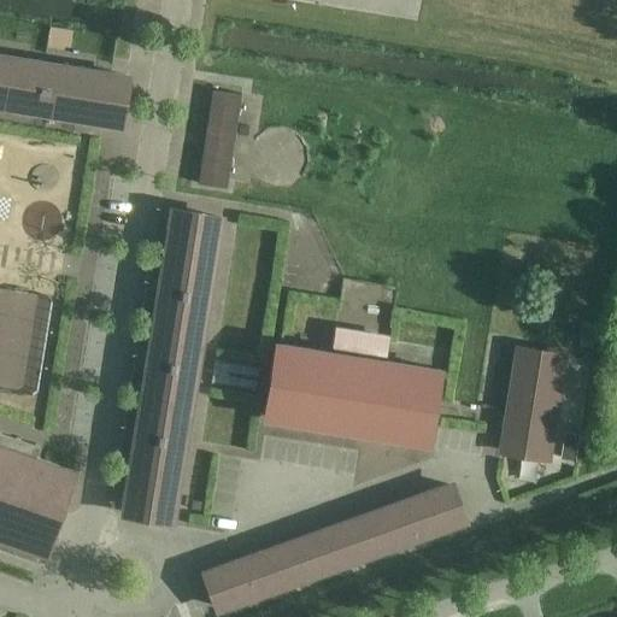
[(0,105),(3,106),(11,57),(0,54),(0,105)]
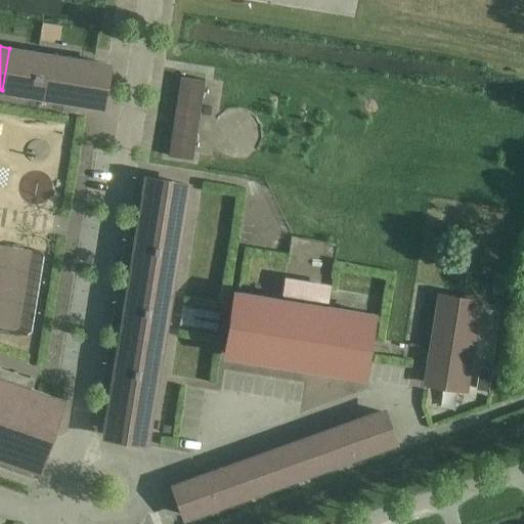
[(9,48),(2,90),(91,104),(98,62),(9,48)]
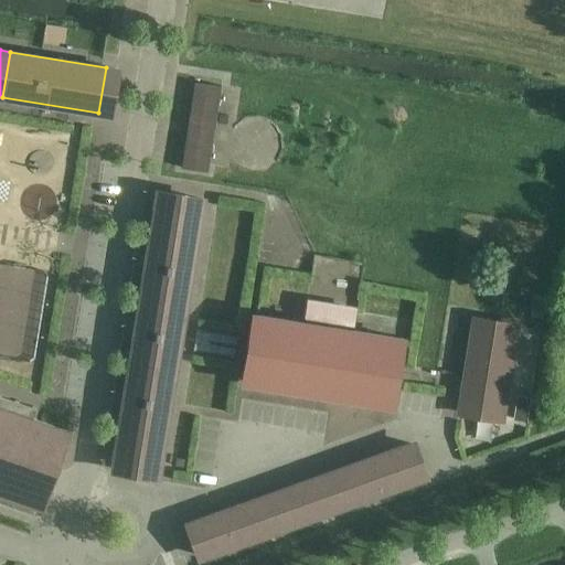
[(194,83),(180,169),(208,173),(221,87),(194,83)]
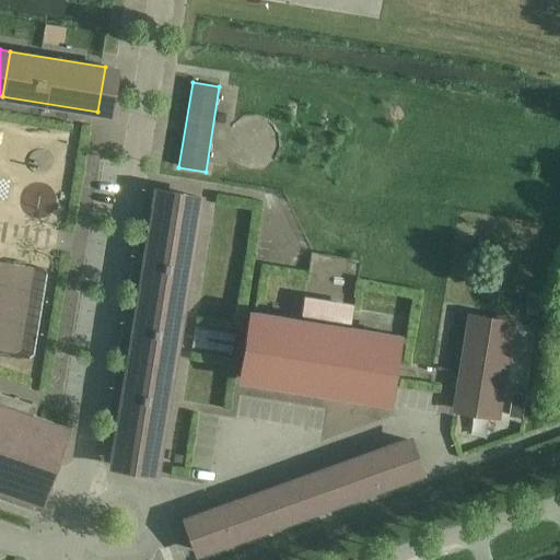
[(153,201),(112,456),(155,464),(198,208),(153,201)]
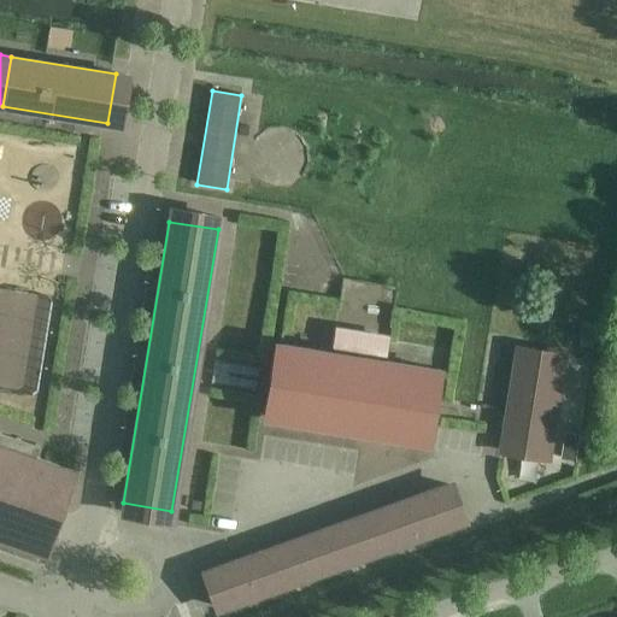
[(366,433),(424,442),(436,370),(380,362),(383,338),(339,330),(335,354),(278,345),(266,417),(324,427),(327,415),(369,422),(366,433)]
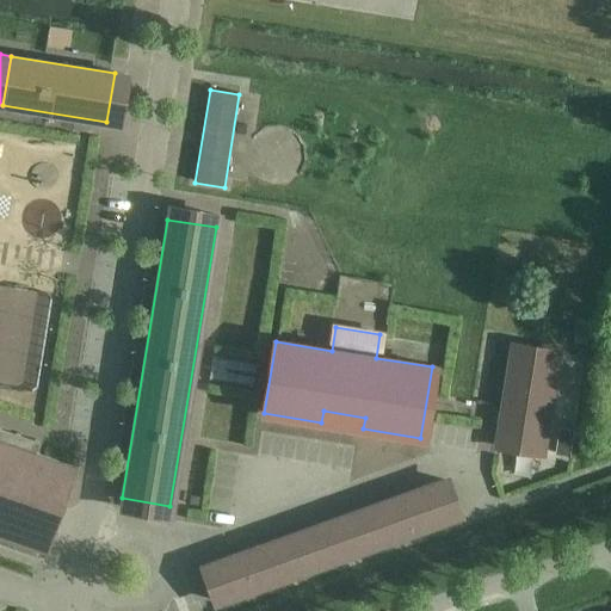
[(562,353),(513,346),(498,444),(545,452),(562,353)]
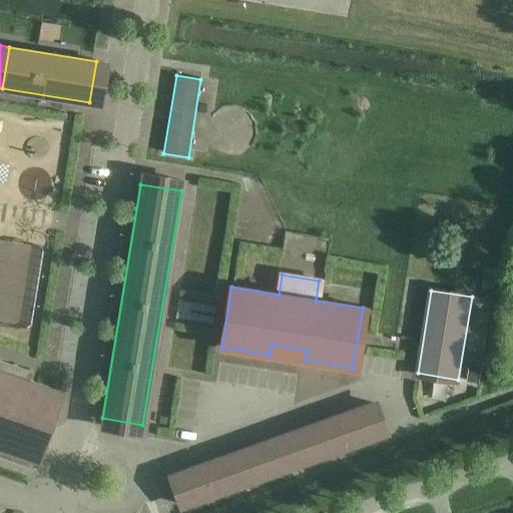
[(0,359),(0,458),(31,469),(58,392),(29,381),(32,371),(0,359)]
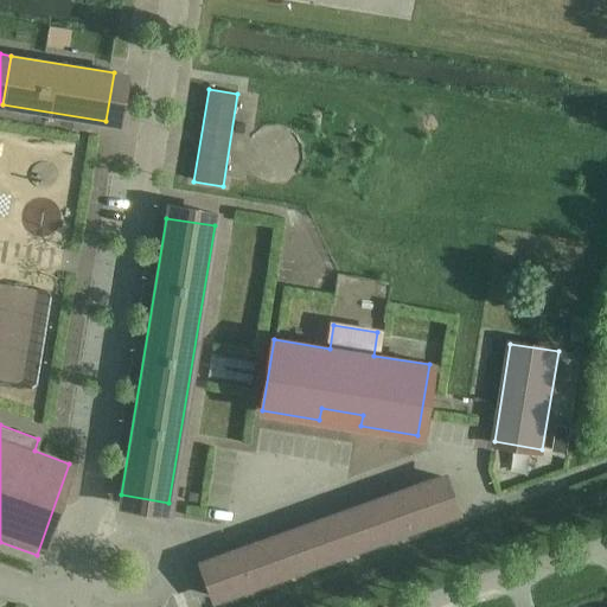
[(557,425),(553,451),(566,453),(570,427),(557,425)]
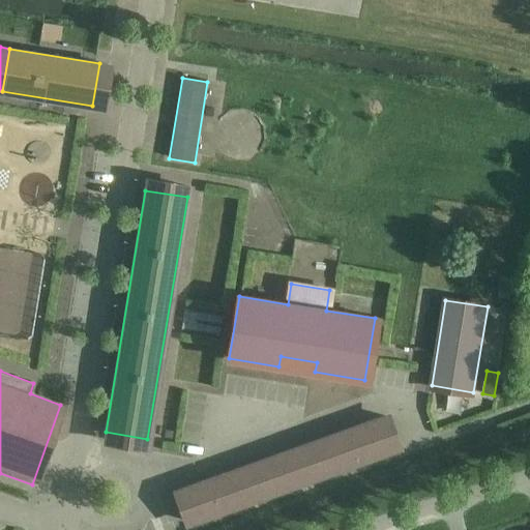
[(207,480),(207,481),(177,492),(177,493),(178,493),(180,500),(184,513),(185,513),(187,521),(187,522),(395,447),(392,439),(393,439),(388,425),(385,417),(355,429),(355,428),(207,480)]
